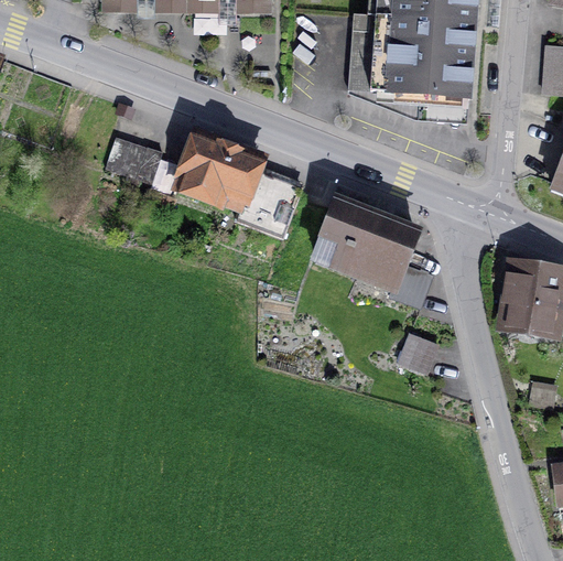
[(469,74),(475,0),(392,0),(391,14),(469,74)]
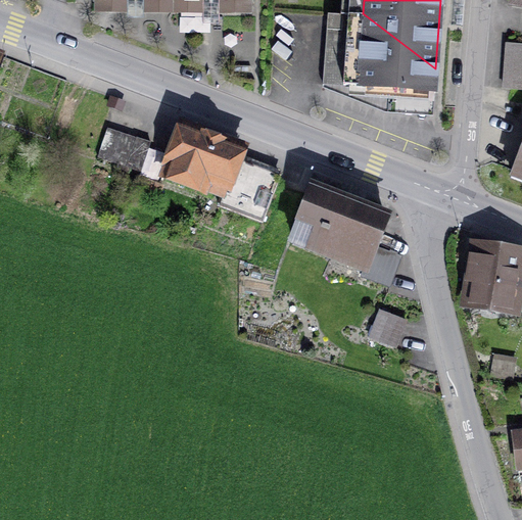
[(434,90),(435,68),(363,13),(327,11),(322,82),(434,90)]
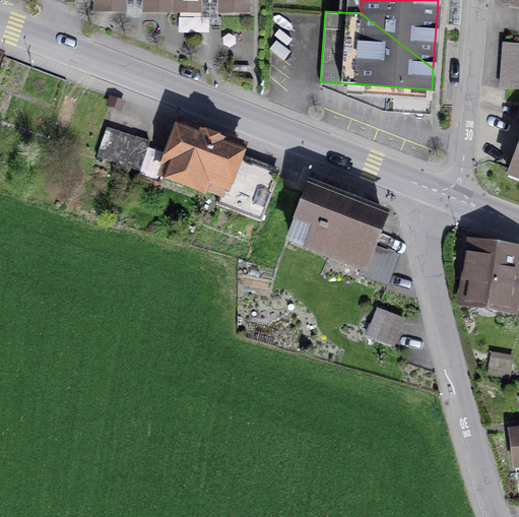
[(518,42),(503,41),(500,84),(518,85),(518,42)]
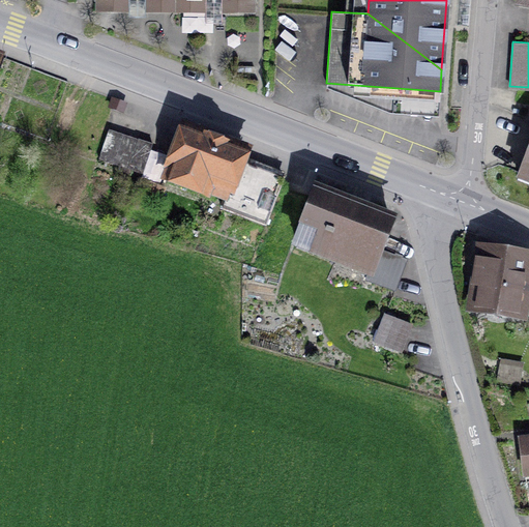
[(221,206),(264,223),(282,176),(238,160),(243,148),(184,126),(167,174),(224,196),(221,206)]
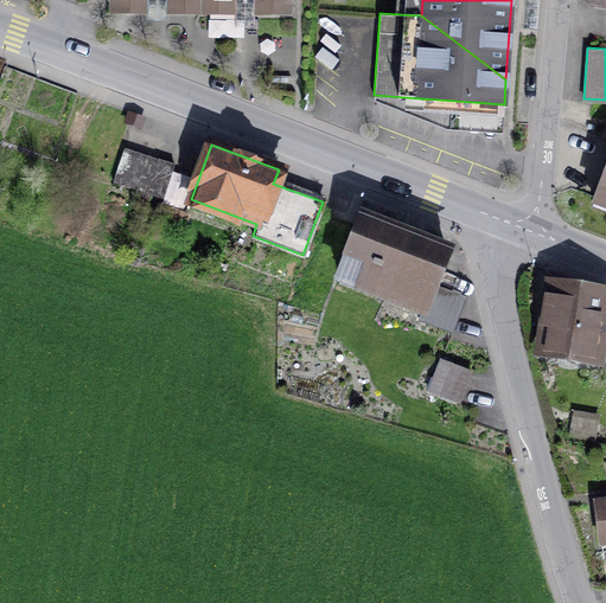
[(123,146),(112,179),(146,191),(157,156),(123,146)]
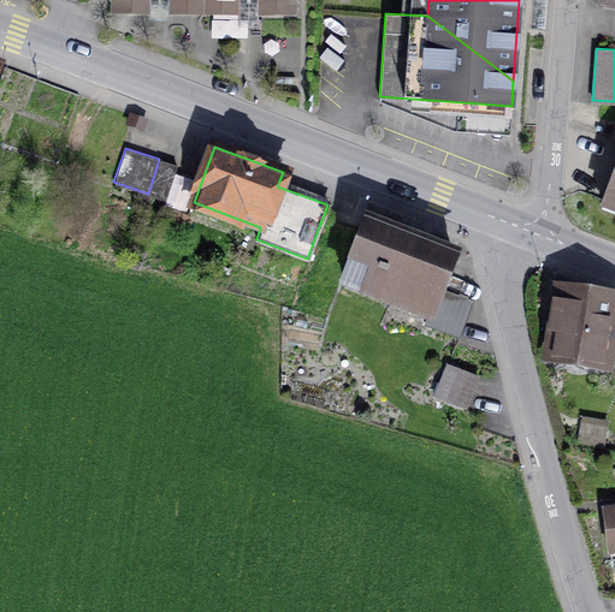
[(164,198),(176,165),(159,159),(148,194),(164,198)]
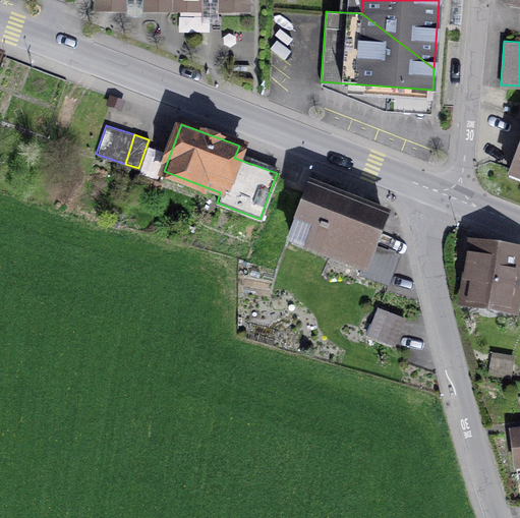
[(519,141),(510,167),(519,171),(519,141)]
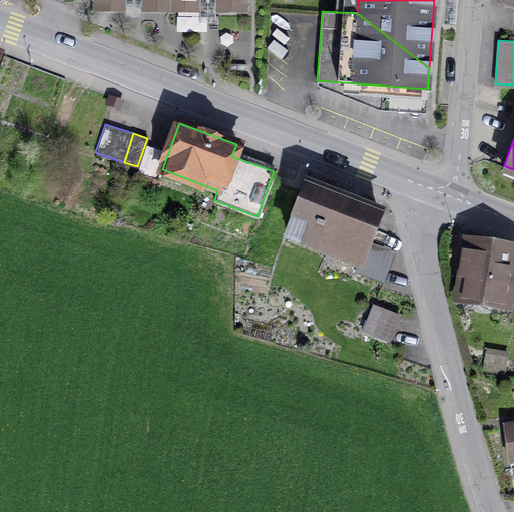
[(134,172),(130,183),(154,192),(158,181),(134,172)]
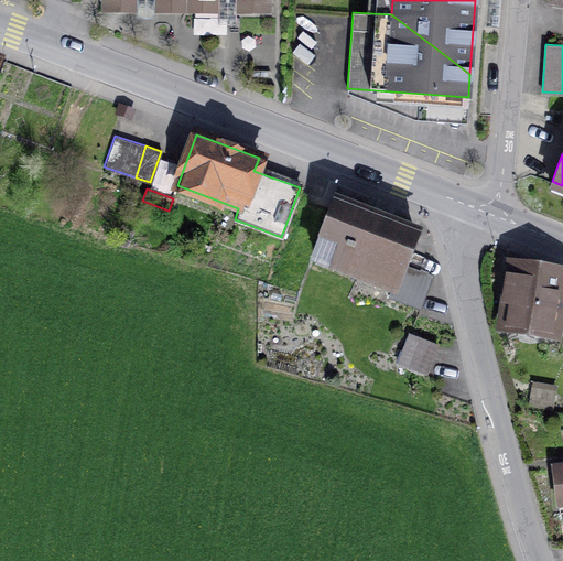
[(419,308),(431,274),(401,263),(413,232),(336,201),(315,258),(391,288),(388,295),(419,308)]
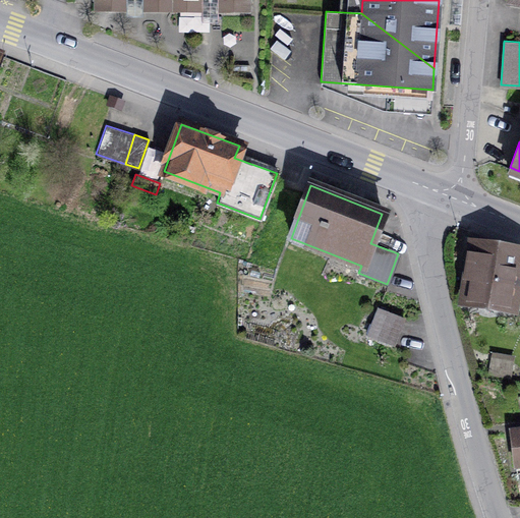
[(519,307),(519,279),(512,279),(516,250),(476,244),(475,246),(467,244),(463,272),(471,273),(467,299),(519,307)]
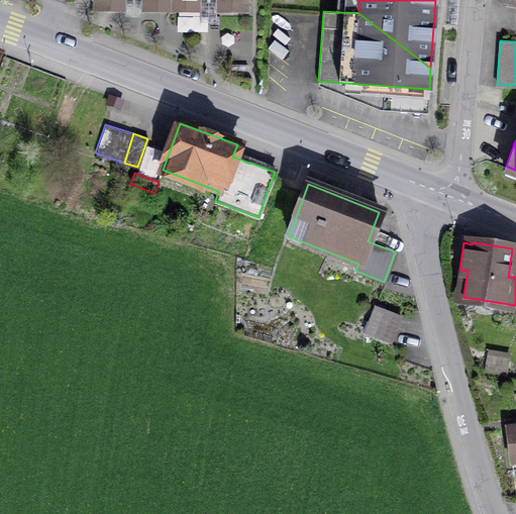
[(375,305),(365,332),(389,341),(400,314),(375,305)]
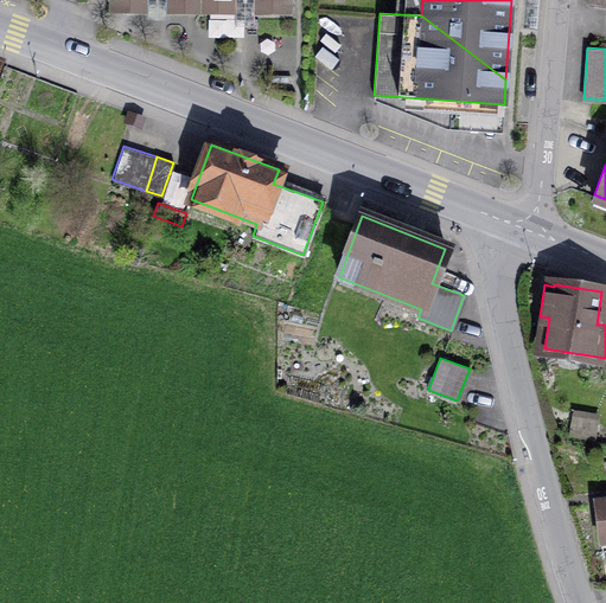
[(605,498),(594,500),(599,541),(605,539),(605,498)]
